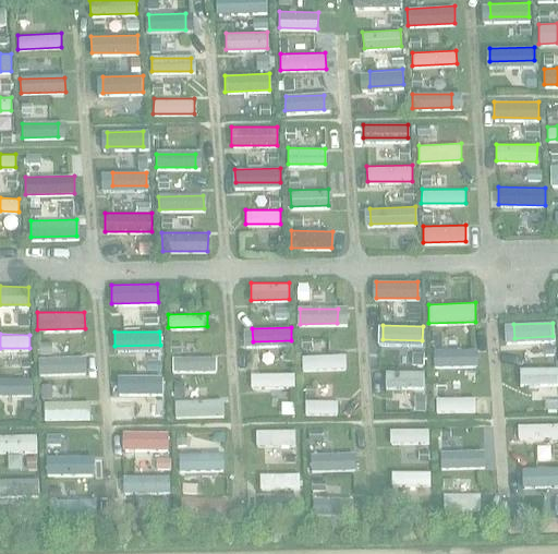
[(473,351),(433,351),(434,365),(474,365),(473,351)]
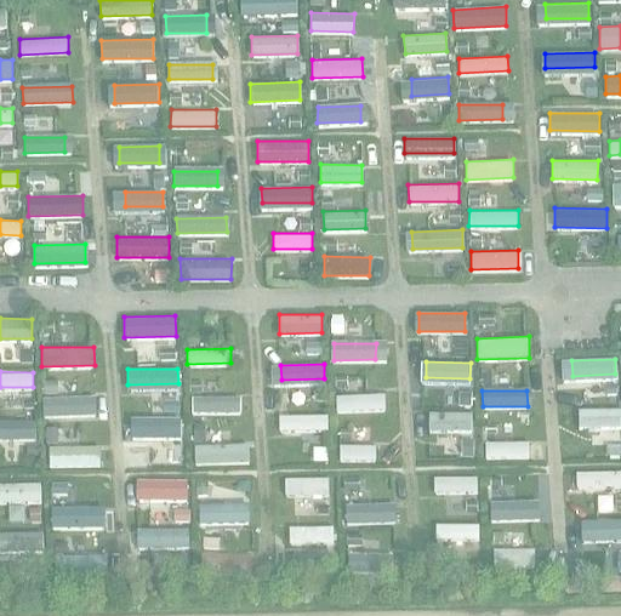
[(336,394),(336,410),(385,408),(385,392),(336,394)]
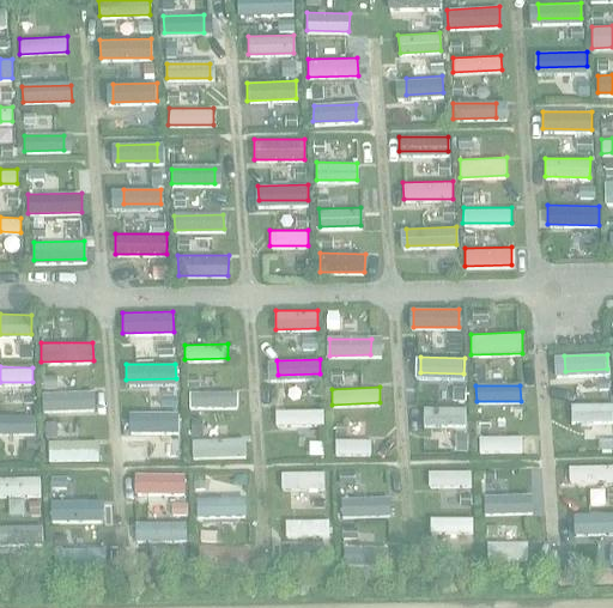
[(87,390),(44,390),(46,409),(86,408),(87,390)]
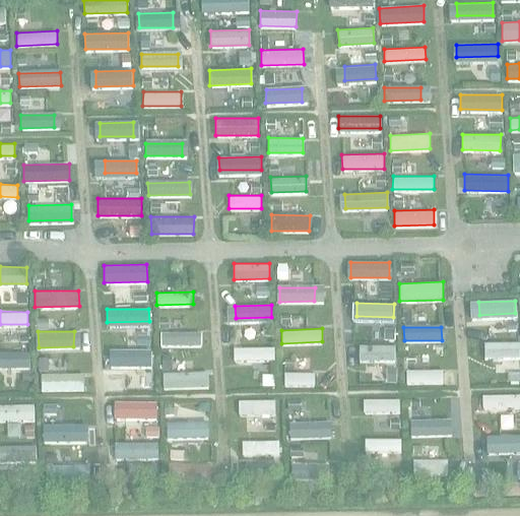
[(160,332),(160,344),(197,344),(197,332),(160,332)]
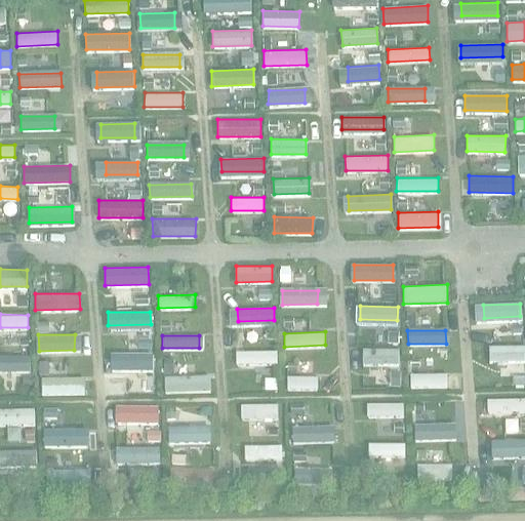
[(524,360),(524,345),(489,345),(489,361),(524,360)]
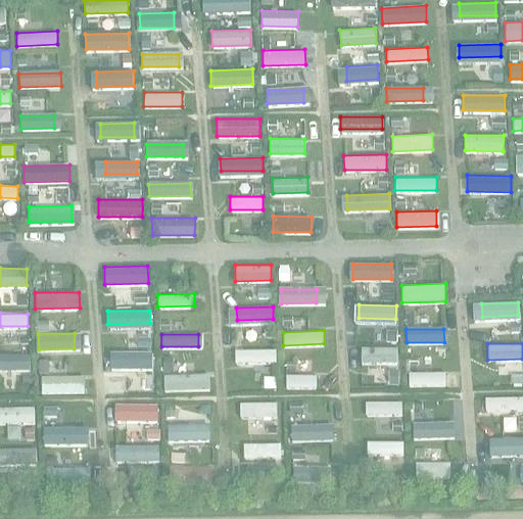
[(362,345),(362,362),(396,362),(396,345),(362,345)]
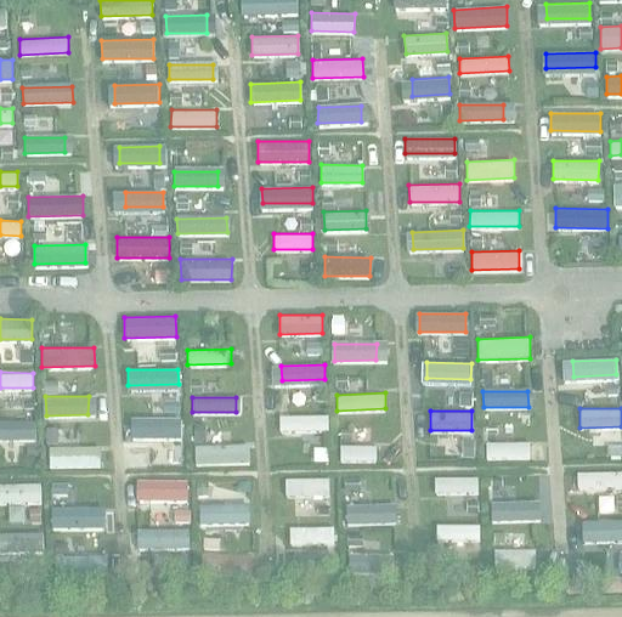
[(328,414),(280,414),(280,429),(328,429),(328,414)]
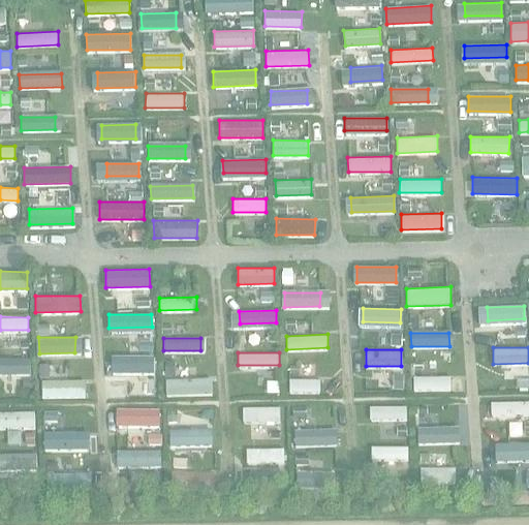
[(112,354),(112,368),(154,368),(154,356),(112,354)]
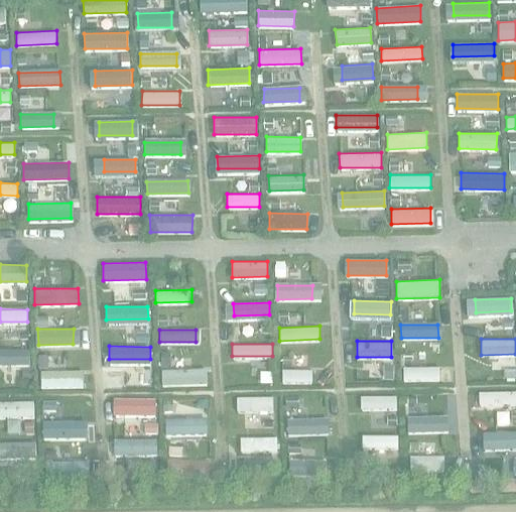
[(28,349),(0,349),(0,361),(28,361),(28,349)]
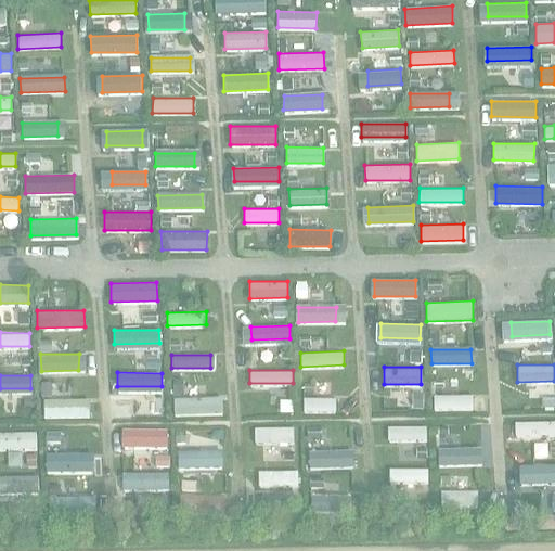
[(434,408),(473,407),(473,394),(434,395),(434,408)]
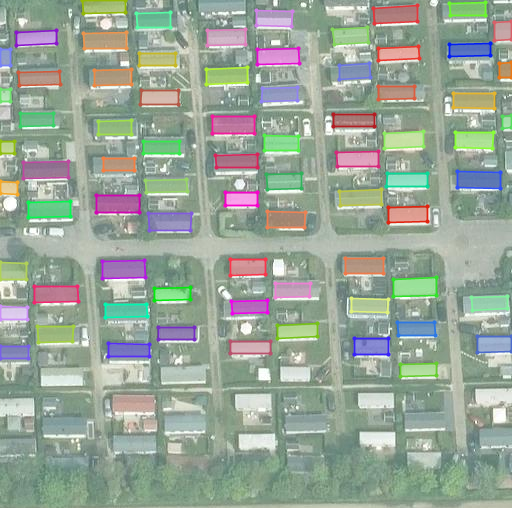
[(40,367),(40,382),(83,382),(83,366),(40,367)]
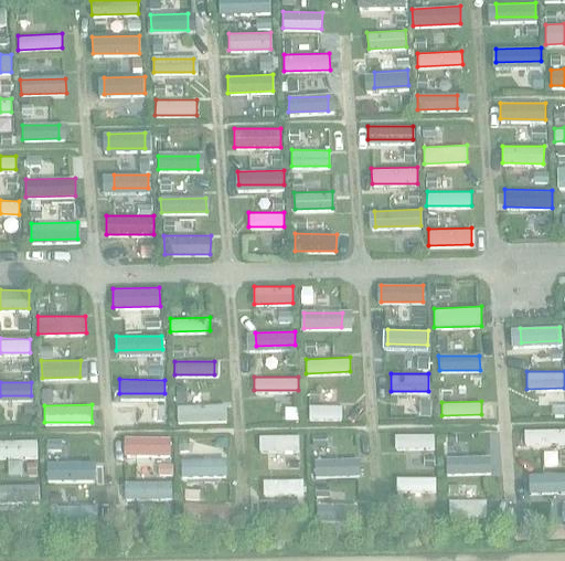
[(309,417),(342,417),(342,404),(309,404),(309,417)]
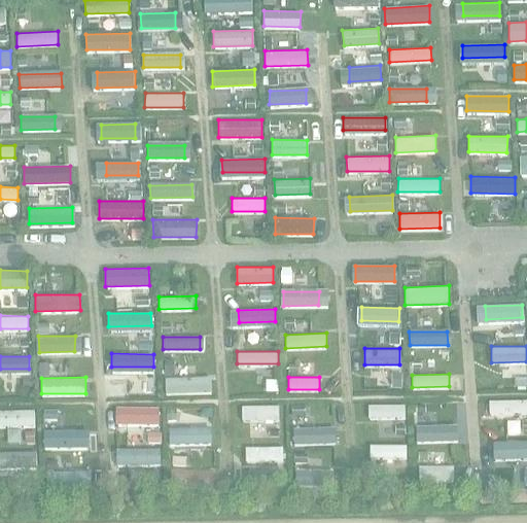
[(166,379),(166,392),(203,391),(202,379),(166,379)]
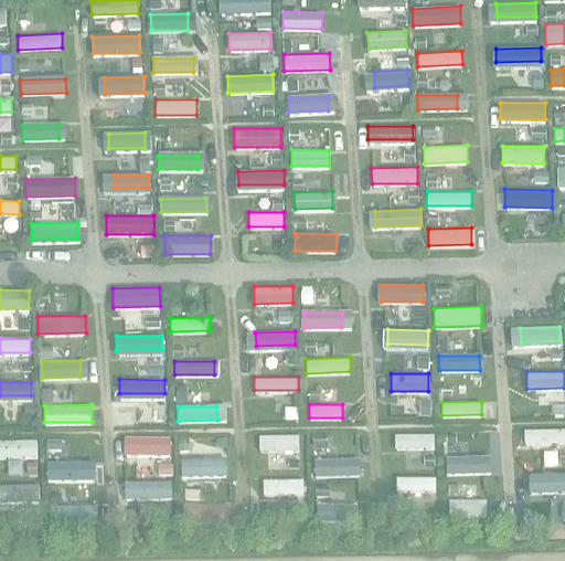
[(564,427),(524,429),(524,442),(564,441),(564,427)]
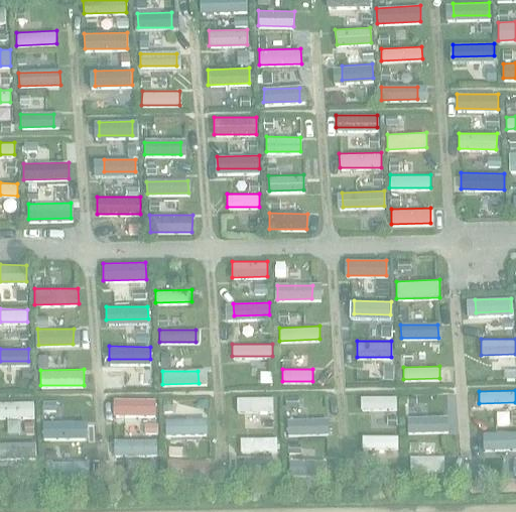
[(273,410),(273,395),(237,396),(237,410),(273,410)]
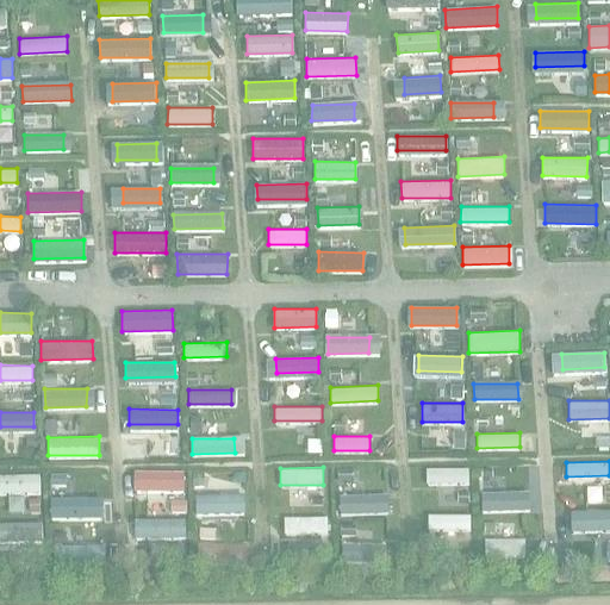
[(427,467),(425,481),(468,481),(468,467),(427,467)]
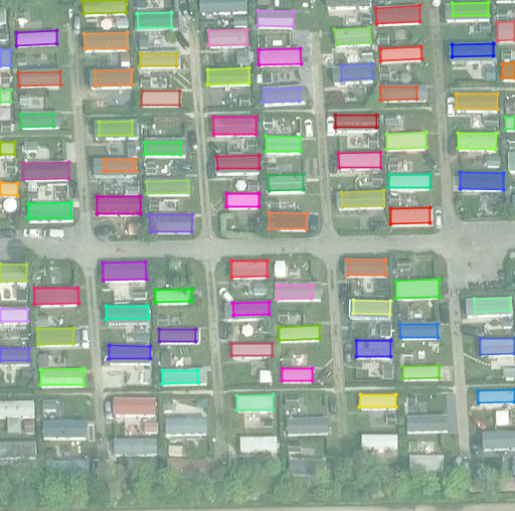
[(155,413),(156,397),(114,396),(114,413),(155,413)]
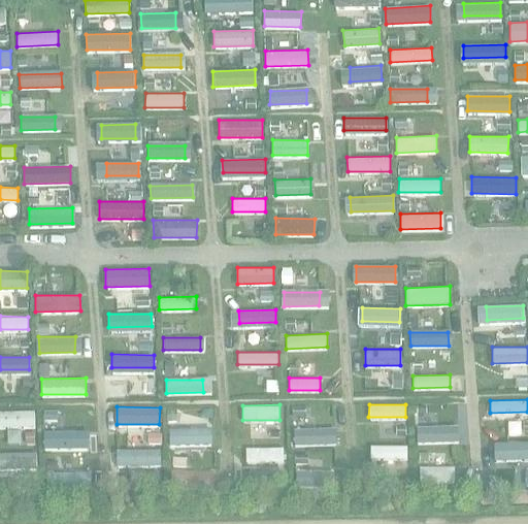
[(0,425),(34,425),(35,410),(0,410),(0,425)]
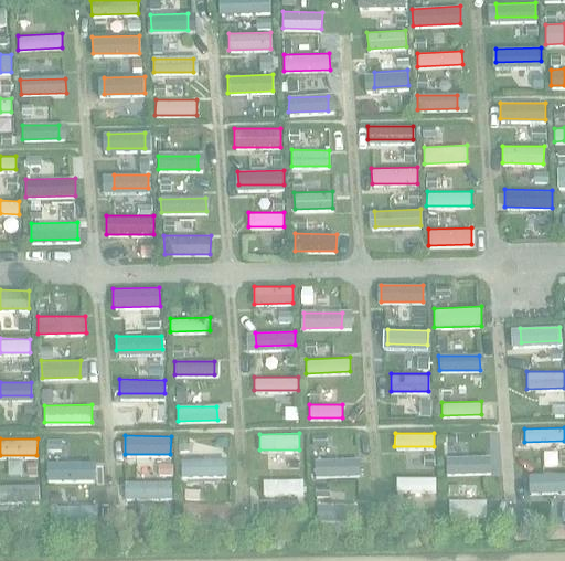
[(315,458),(316,476),(354,474),(353,457),(315,458)]
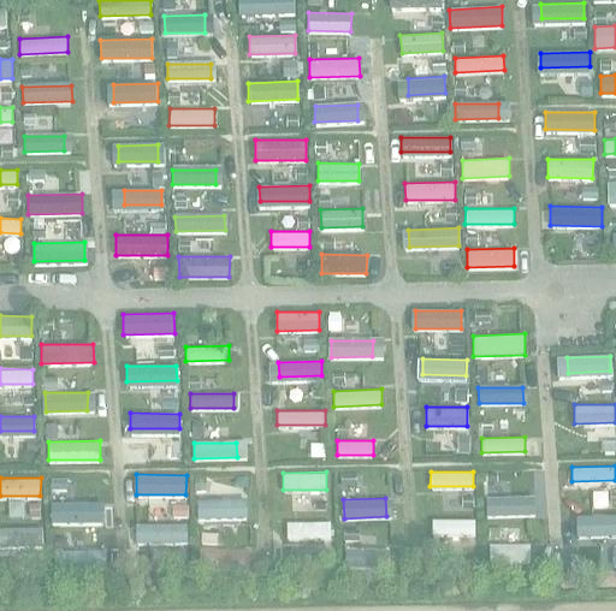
[(486,515),(529,514),(529,499),(486,499),(486,515)]
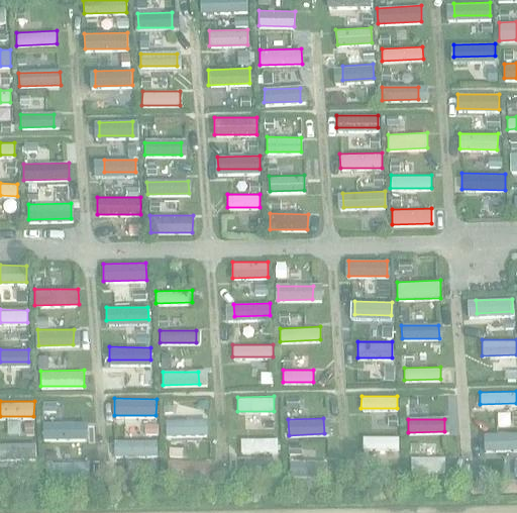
[(202,433),(202,421),(166,421),(166,434),(202,433)]
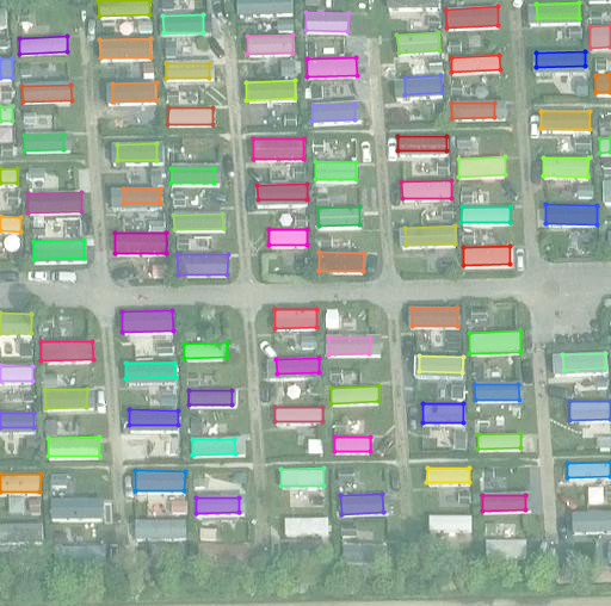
[(53,502),(53,518),(97,517),(97,502),(53,502)]
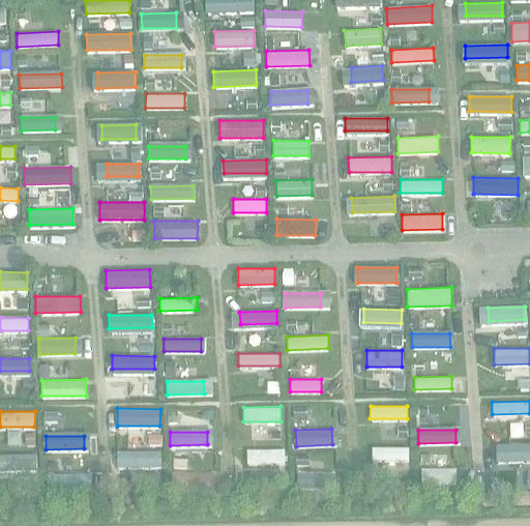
[(529,442),(499,443),(500,457),(529,456),(529,442)]
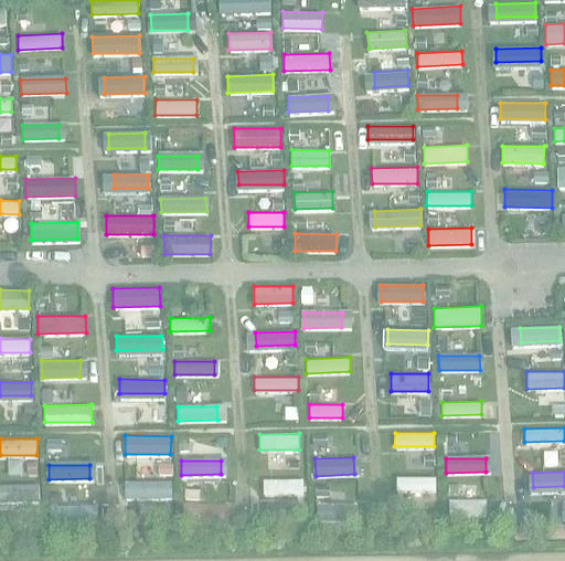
[(436,489),(436,475),(396,476),(396,489),(436,489)]
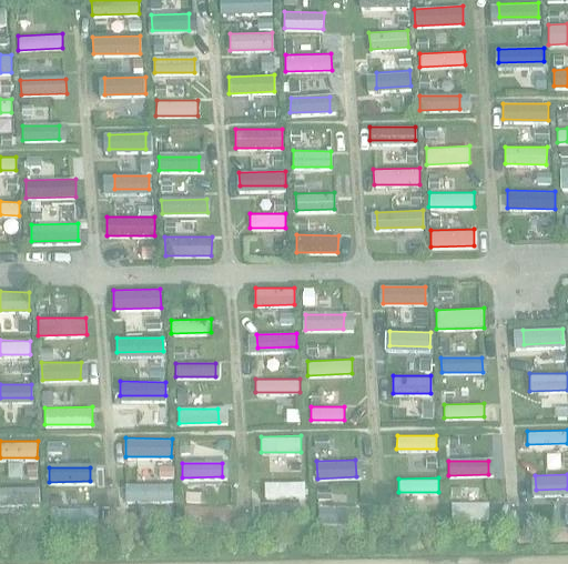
[(305,481),(264,481),(265,496),(305,495),(305,481)]
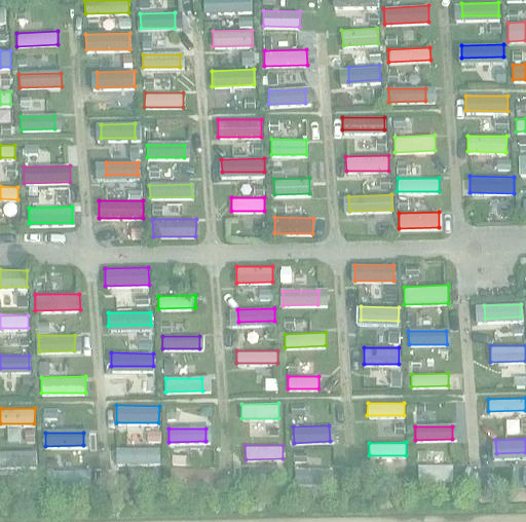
[(116,447),(116,463),(159,463),(159,447),(116,447)]
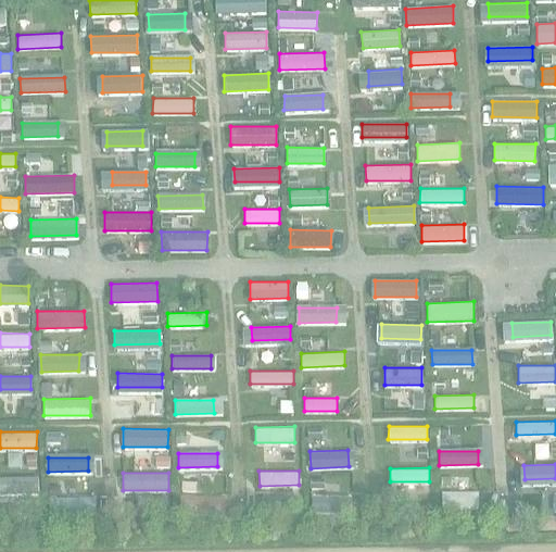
[(0,476),(0,479),(0,489),(38,489),(37,476),(0,476)]
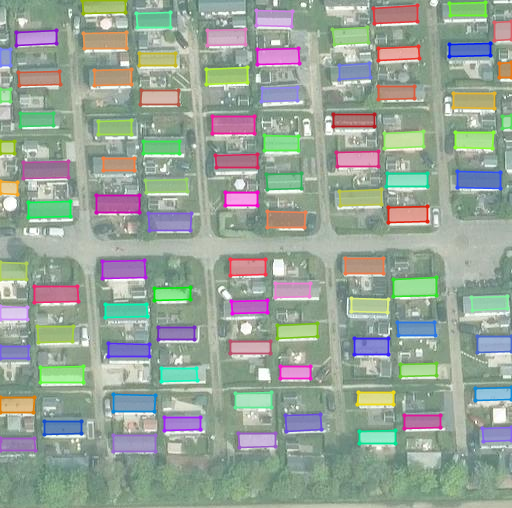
[(441,452),(407,451),(407,465),(441,465),(441,452)]
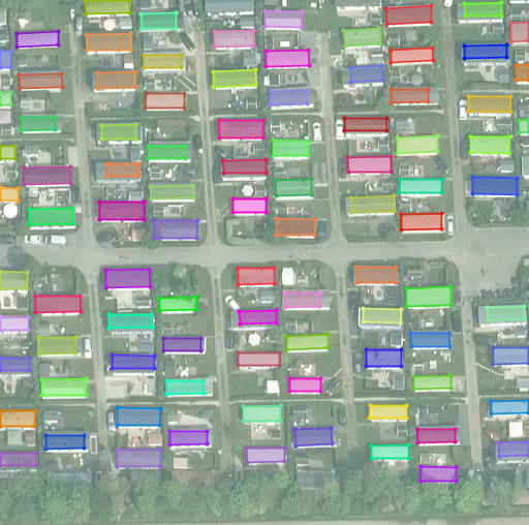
[(170,487),(215,489),(215,472),(172,470),(170,487)]
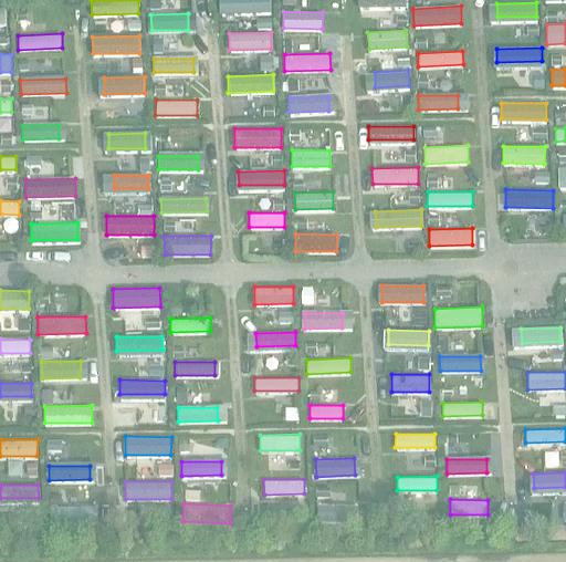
[(316,503),(316,517),(358,519),(359,505),(316,503)]
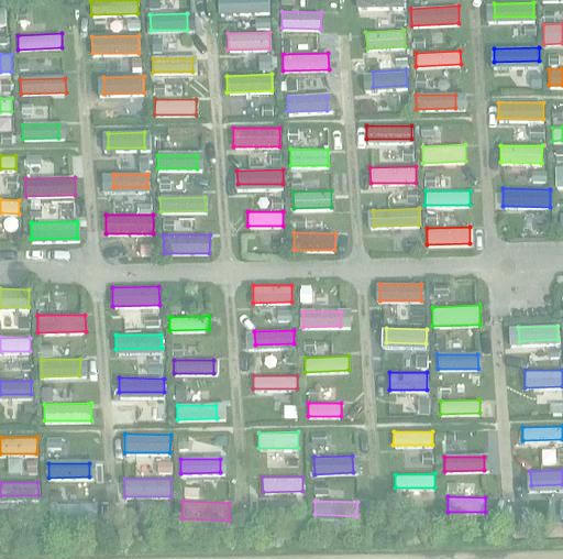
[(89,519),(89,506),(50,506),(50,519),(89,519)]
